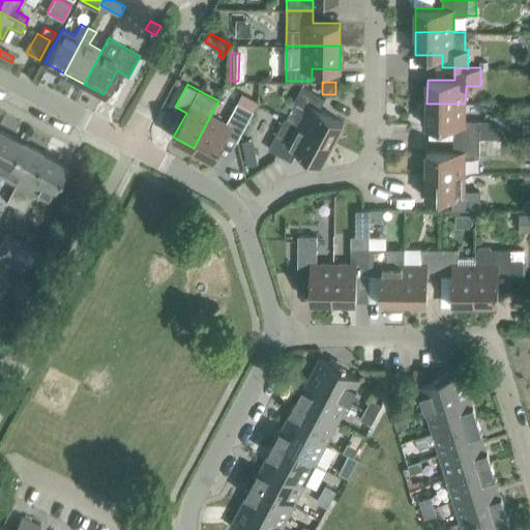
[(295,102),(287,117),(332,142),(344,122),(320,109),(325,98),(302,86),(294,101),(295,102)]
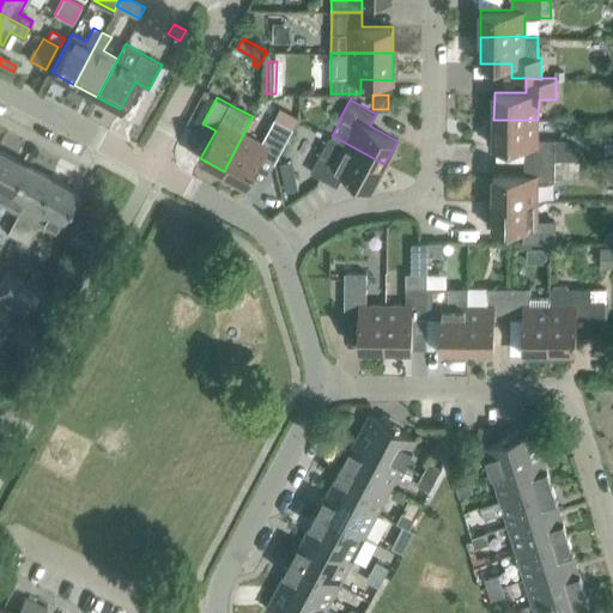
[(275,163),(289,137),(293,128),(274,117),(262,141),(244,132),(224,171),(248,183),(262,156),(275,163)]
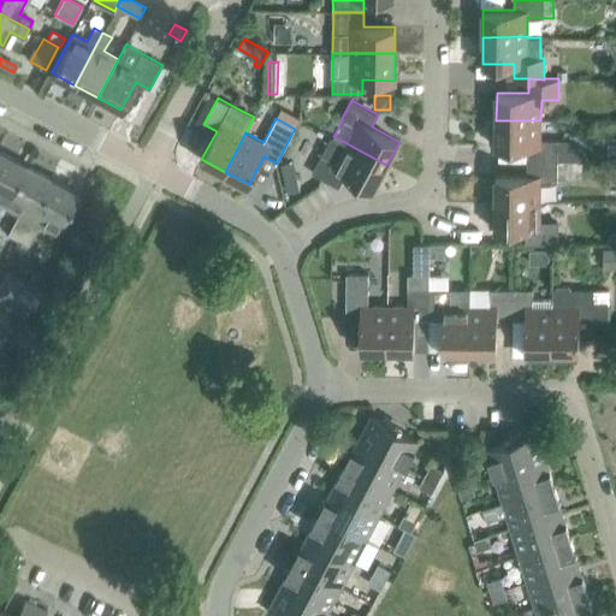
[(540,140),(540,120),(496,120),(496,119),(490,119),(490,120),(490,143),(496,143),(496,147),(527,147),(527,160),(558,160),(558,141),(558,140),(540,140)]
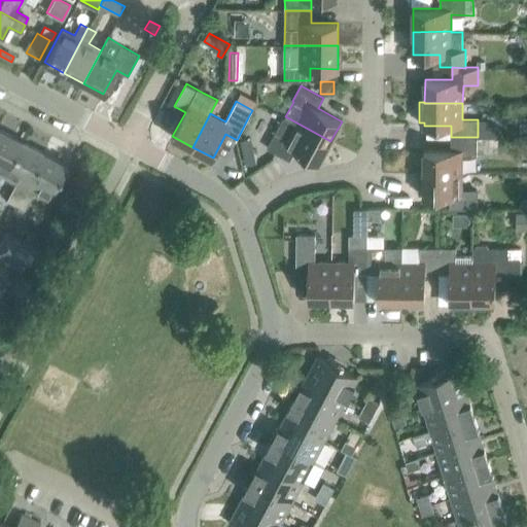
[(330,141),(285,116),(284,116),(267,147),(290,160),(295,149),(320,162),(330,141)]
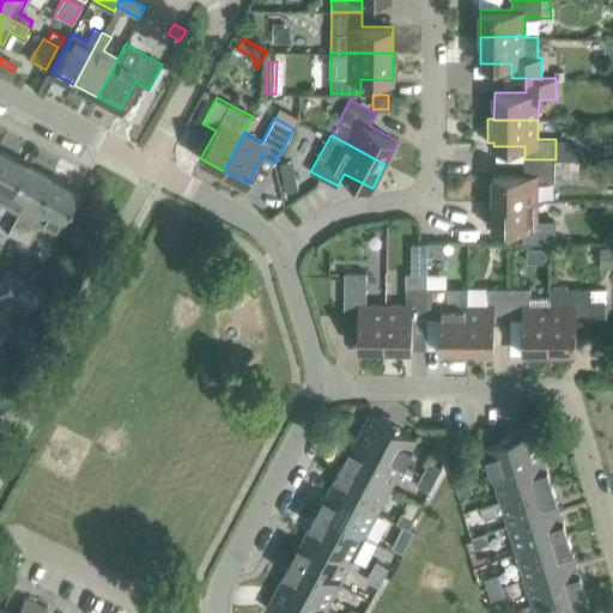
[(556,159),(580,159),(580,149),(568,149),(568,140),(556,140),(556,159)]
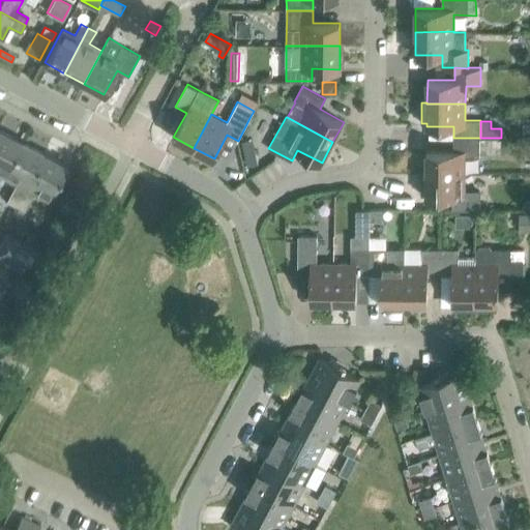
[(0,174),(3,176),(21,142),(0,129),(0,174)]
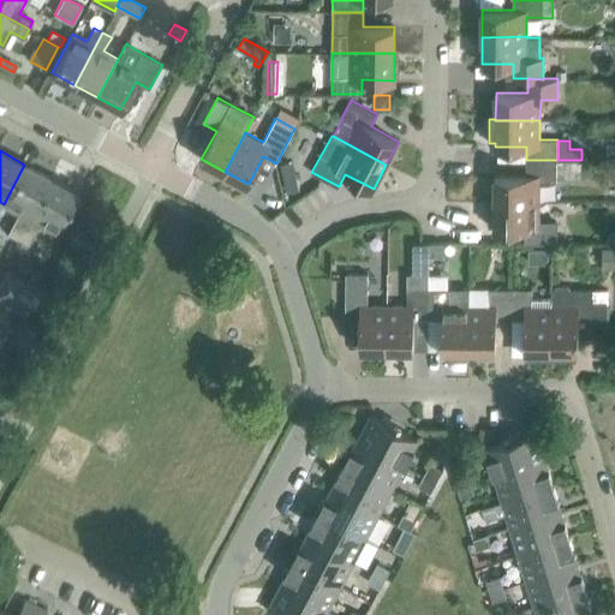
[(562,166),(557,166),(557,160),(526,160),(526,174),(495,174),(495,202),(539,202),(539,181),(562,181),(562,166)]
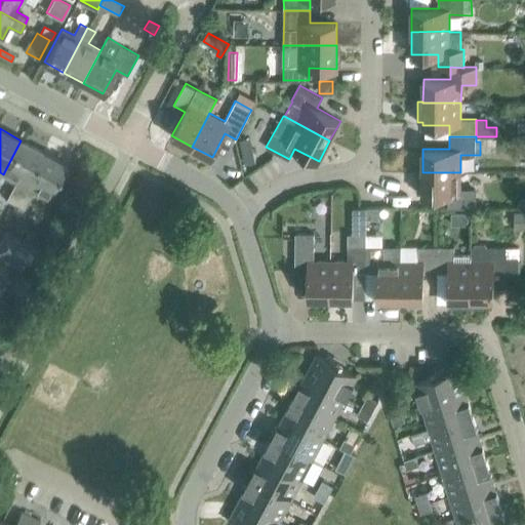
[(15,204),(43,152),(21,140),(3,174),(16,180),(6,199),(15,204)]
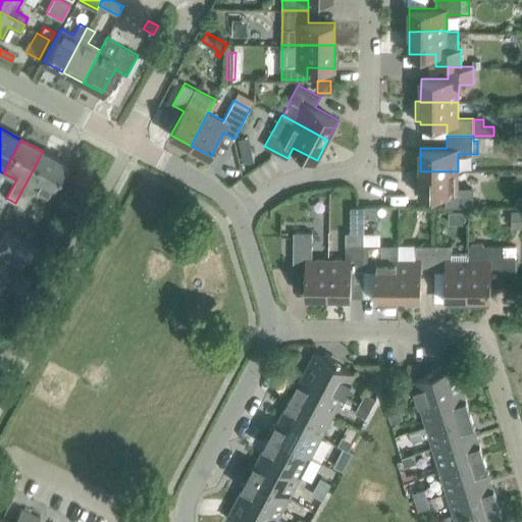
[(252,148),(240,150),(243,162),(254,160),(252,148)]
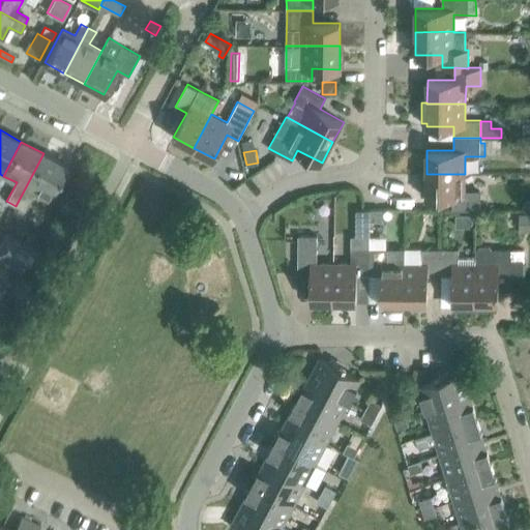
[(66,166),(43,153),(16,206),(25,210),(34,193),(48,200),(66,166)]
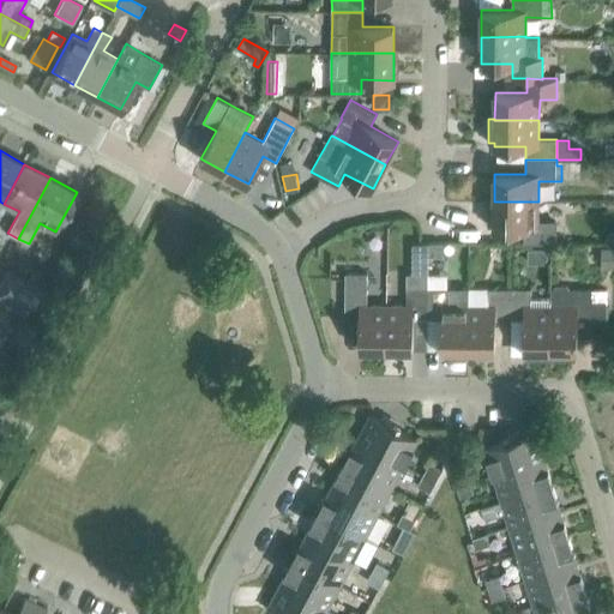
[(539,221),(539,202),(494,202),(494,228),(525,228),(525,242),(555,242),(555,221),(539,221)]
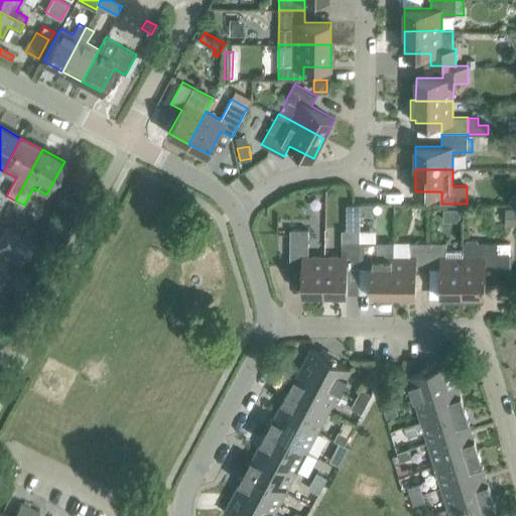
[(360,214),(373,214),(373,204),(360,204),(360,214)]
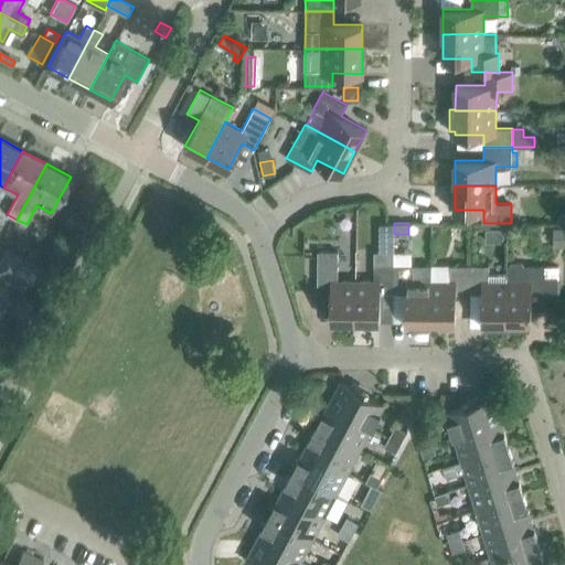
[(484,237),(494,237),(496,225),(484,225),(484,237)]
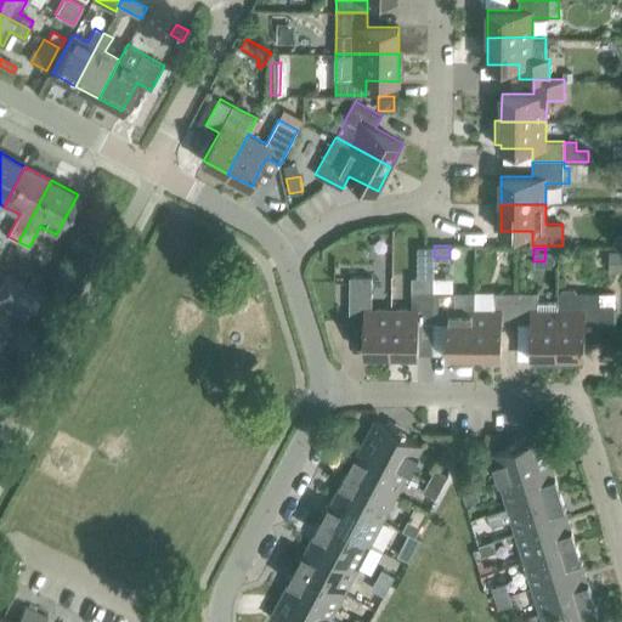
[(621,271),(621,249),(610,250),(610,271),(621,271)]
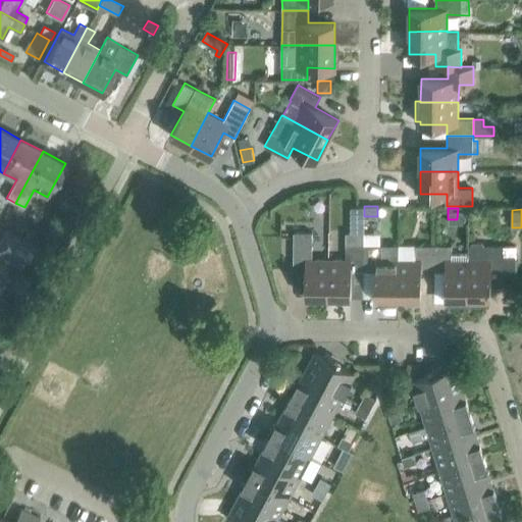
[(0,225),(0,241),(25,254),(33,244),(0,225)]
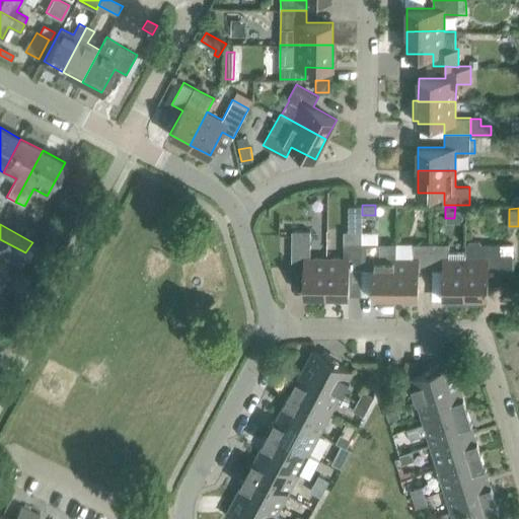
[(326,295),(327,256),(310,256),(311,230),(293,230),(292,268),(304,268),(304,294),(326,295)]
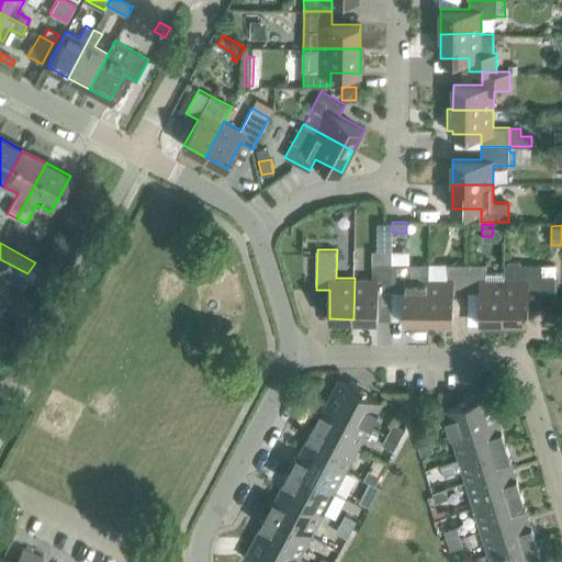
[(392,262),(392,250),(372,249),(372,279),(355,278),(353,319),(379,319),(379,290),(392,291),(392,262)]
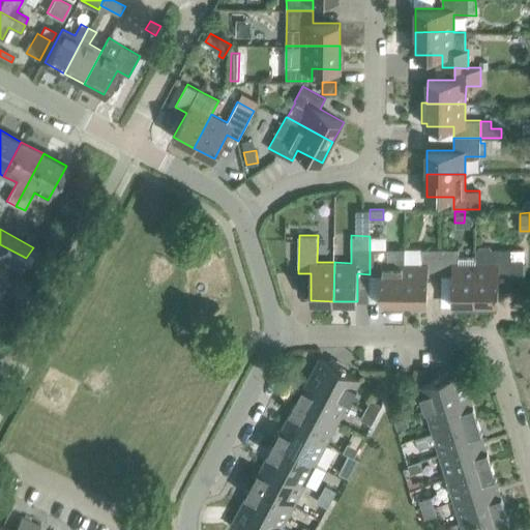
[(499,251),(493,251),(490,246),(479,246),(476,251),(476,258),(475,308),(496,308),(496,302),(499,302),(499,275),(524,275),(524,258),(516,258),(516,249),(511,249),(511,248),(499,248),(499,251)]
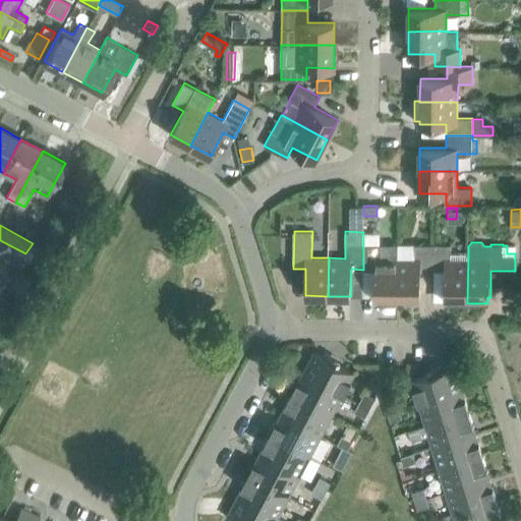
[(398,244),(363,243),(363,270),(374,270),(374,296),(398,296),(398,244)]
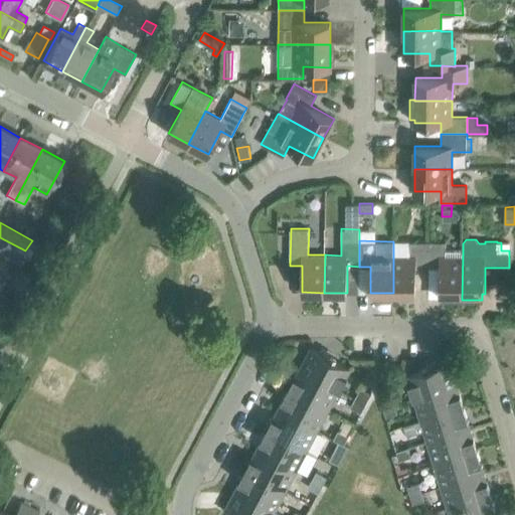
[(415,267),(427,267),(427,241),(393,241),(393,293),(415,293),(415,267)]
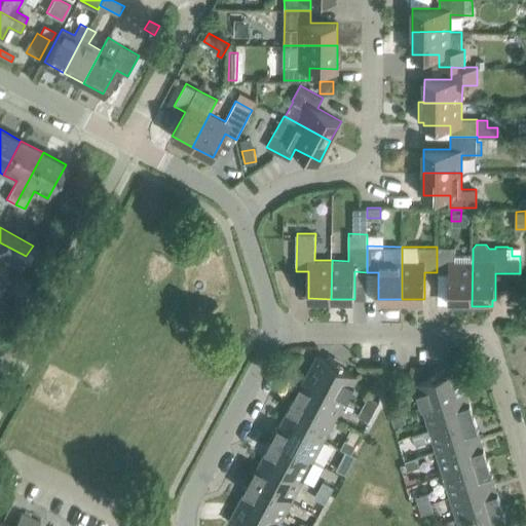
[(472,306),(473,256),(455,256),(455,247),(437,247),(437,272),(449,272),(449,300),(451,300),(451,306),(472,306)]
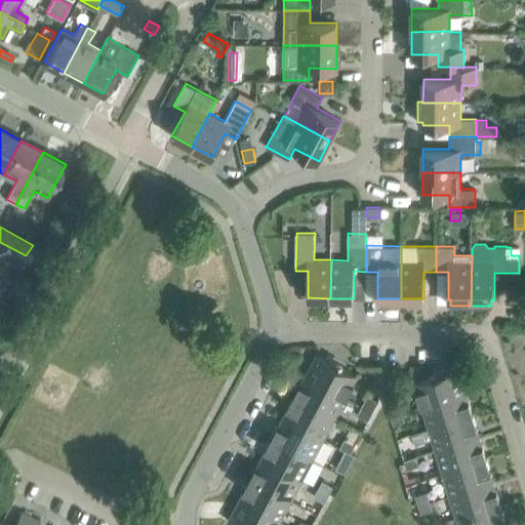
[(0,308),(11,286),(2,282),(0,280),(0,308)]
